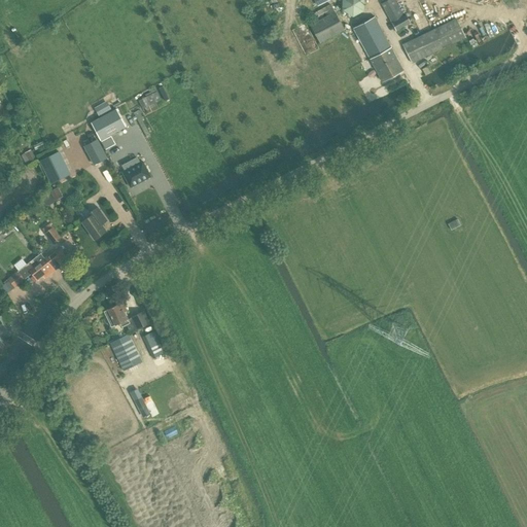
[(406,15),(403,16),(394,0),(387,0),(381,4),(396,31),(410,23),(406,15)]
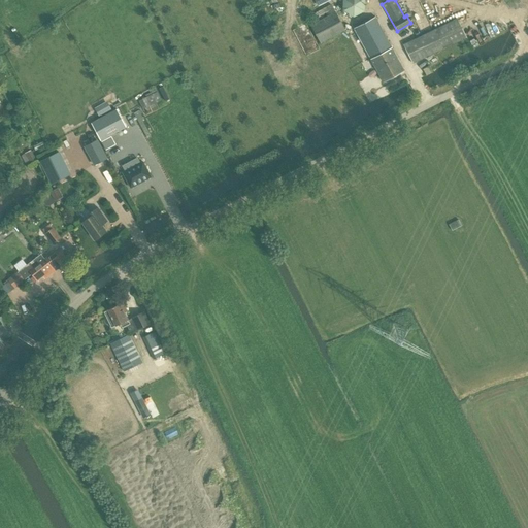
[(332,4),(309,17),(314,25),(311,26),(321,43),(345,30),(336,12),(332,4)]
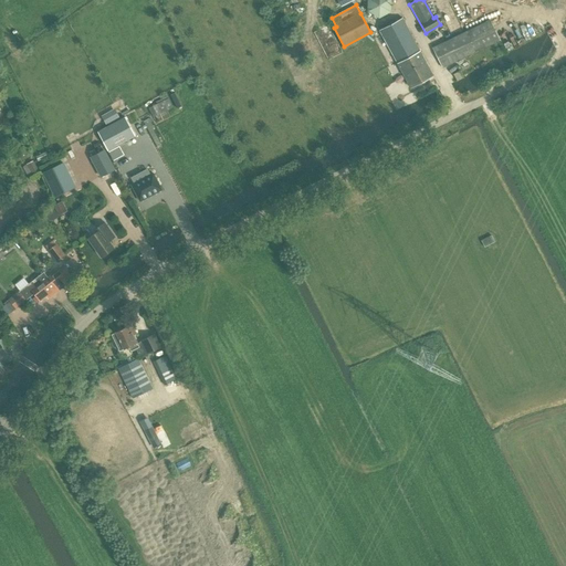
[(410,87),(433,75),(402,18),(379,30),(410,87)]
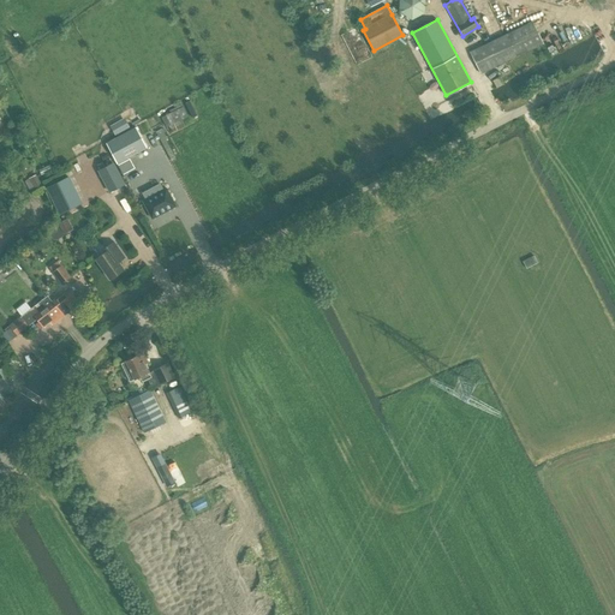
[(481,73),(542,43),(531,22),(470,52),(481,73)]
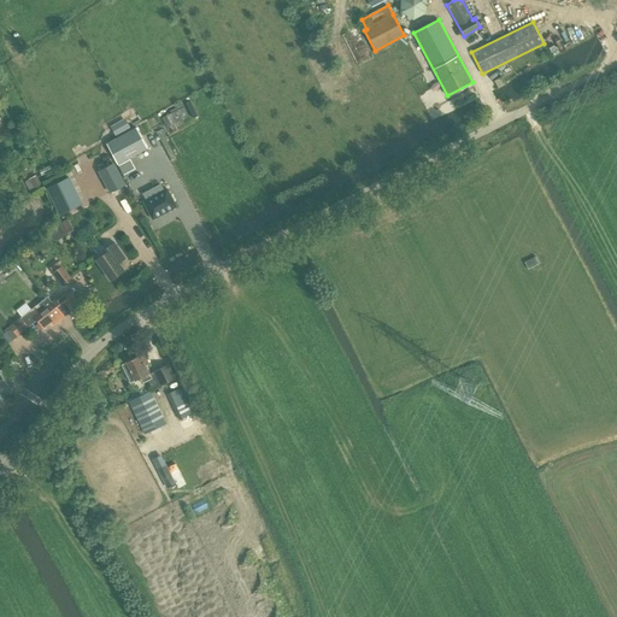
[(171,113),(162,118),(166,128),(182,121),(188,117),(183,107),(182,105),(170,112),(171,113)]
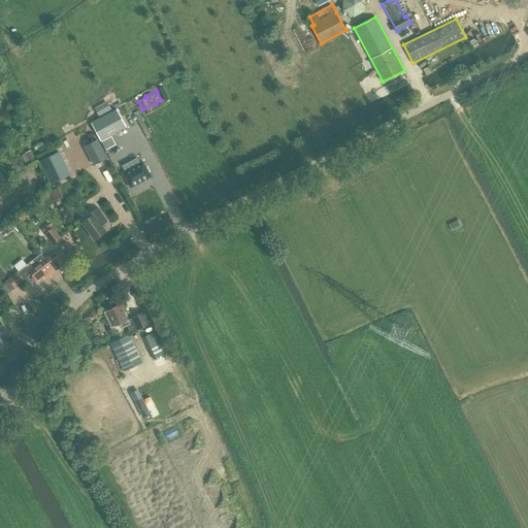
[(117,110),(92,124),(101,140),(126,127),(117,110)]
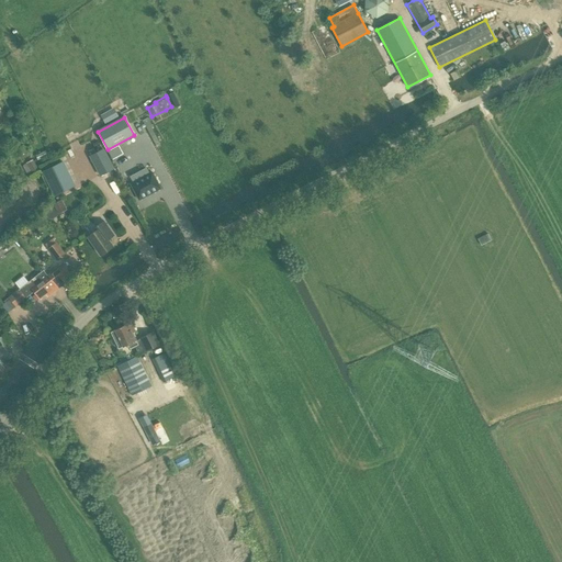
[(90,156),(100,176),(113,169),(103,149),(90,156)]
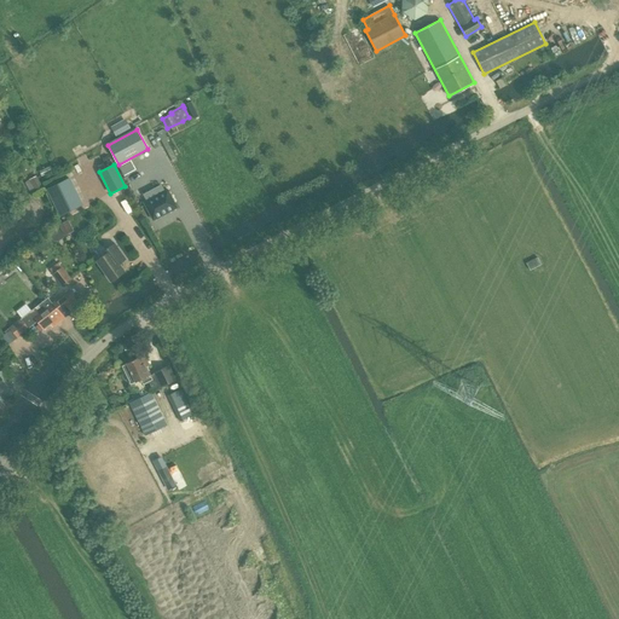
[(38,175),(27,181),(30,189),(41,184),(38,175)]
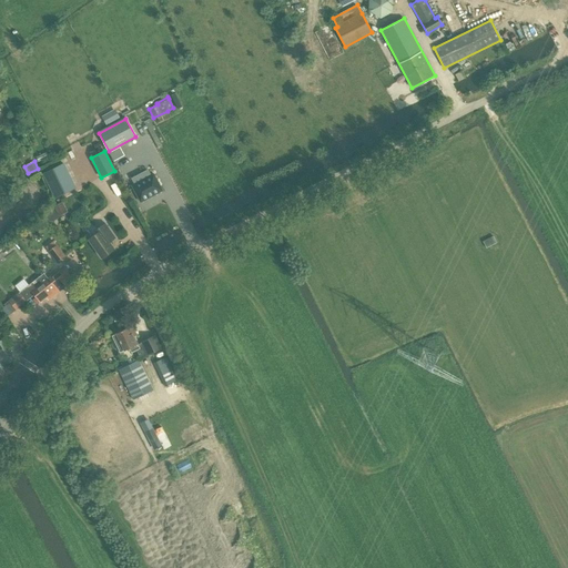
[(63,164),(43,173),(54,198),(74,188),(63,164)]
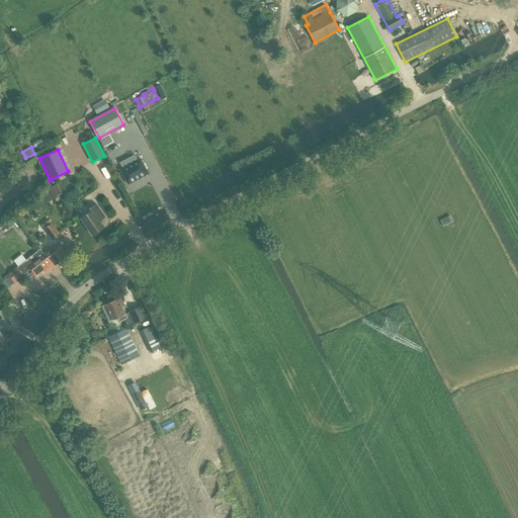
[(123,168),(120,169),(128,184),(148,174),(140,159),(137,161),(135,156),(120,163),(123,168)]
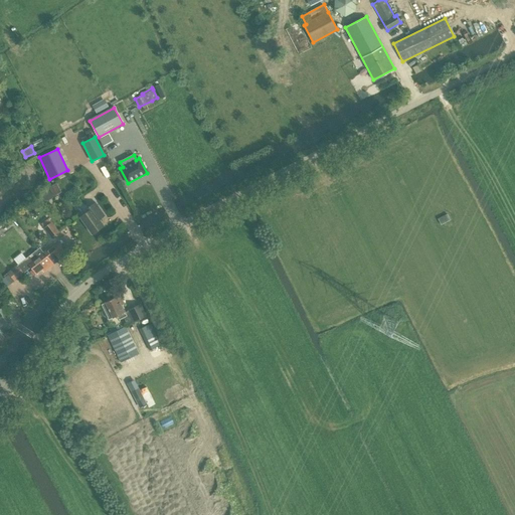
[(56,183),(51,186),(55,194),(60,191),(56,183)]
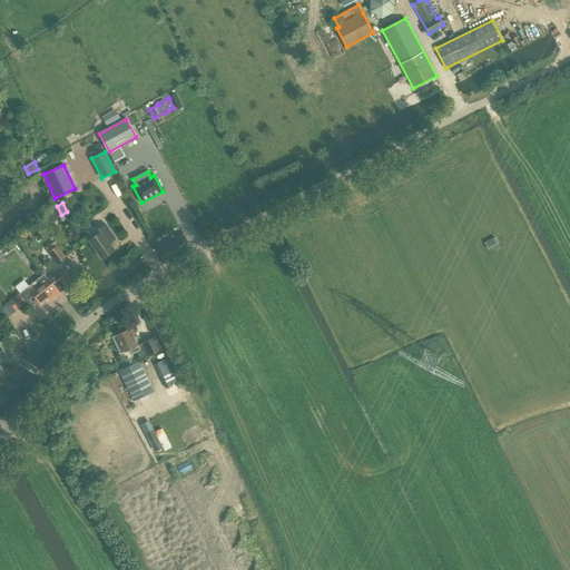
[(115,239),(112,237),(105,225),(97,231),(99,233),(89,241),(102,258),(114,251),(109,244),(115,239)]
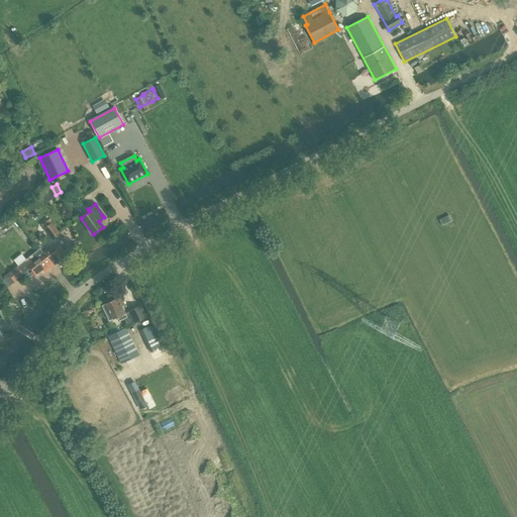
[(50,218),(42,224),(53,238),(61,232),(50,218)]
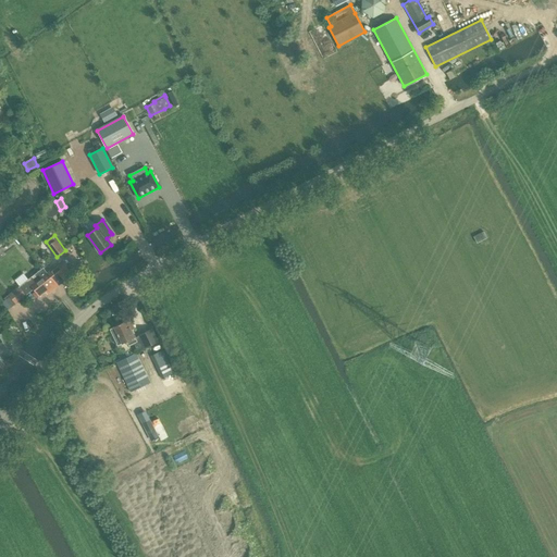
[(58,286),(73,273),(63,260),(47,273),(58,286)]
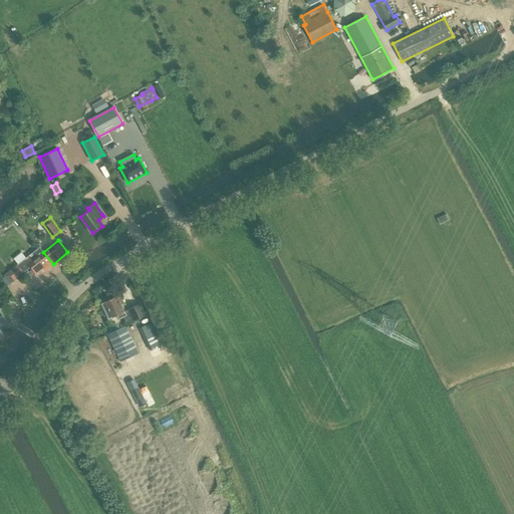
[(39,248),(18,265),(24,272),(31,267),(36,273),(42,269),(44,271),(53,264),(43,252),(39,248)]
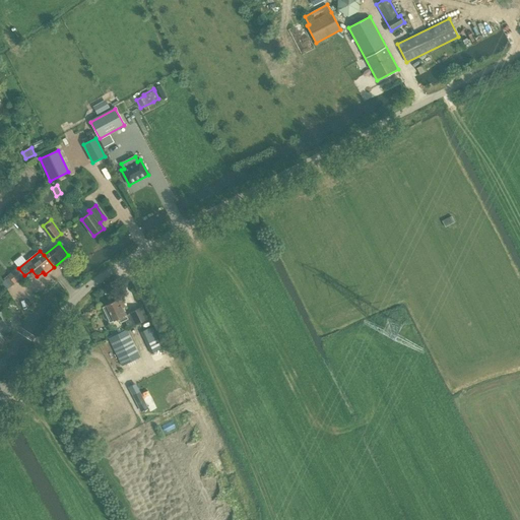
[(10,286),(14,283),(24,275),(18,267),(4,278),(10,286)]
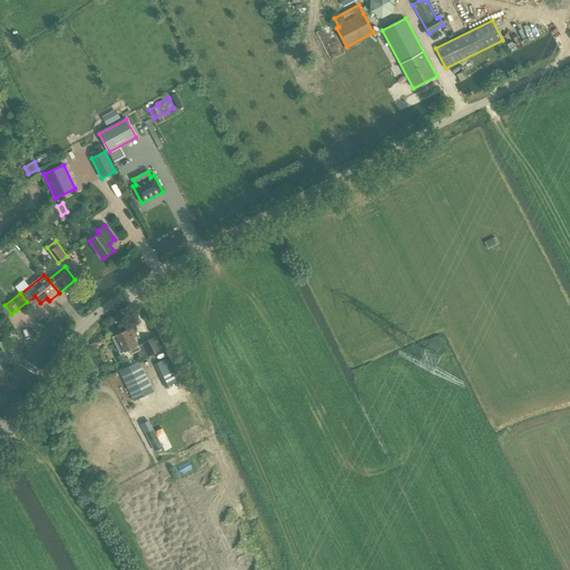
[(135,337),(137,336),(133,326),(117,334),(120,342),(116,344),(120,354),(133,347),(135,352),(140,350),(135,337)]
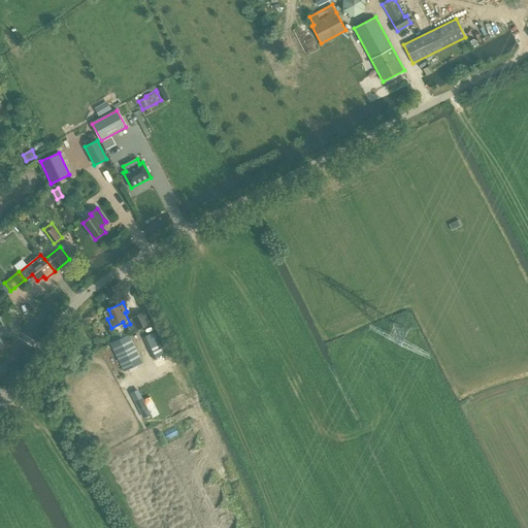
[(137,330),(150,324),(144,312),(131,319),(137,330)]
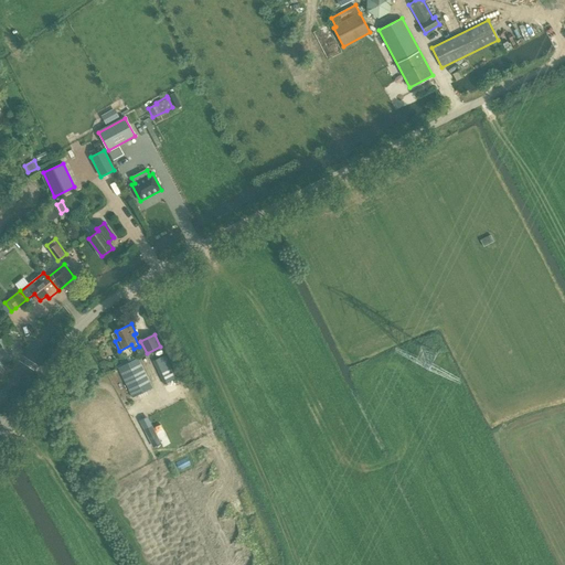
[(2,366),(11,360),(2,349),(0,350),(0,377),(0,379),(7,373),(2,366)]
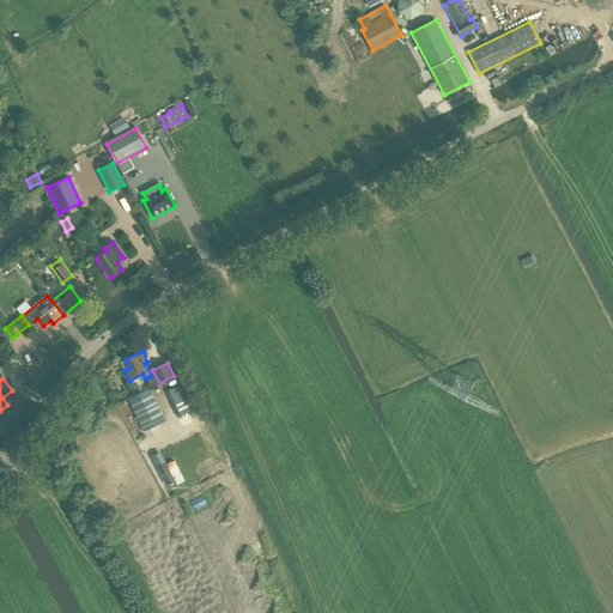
[(178,417),(192,411),(178,384),(165,392),(178,417)]
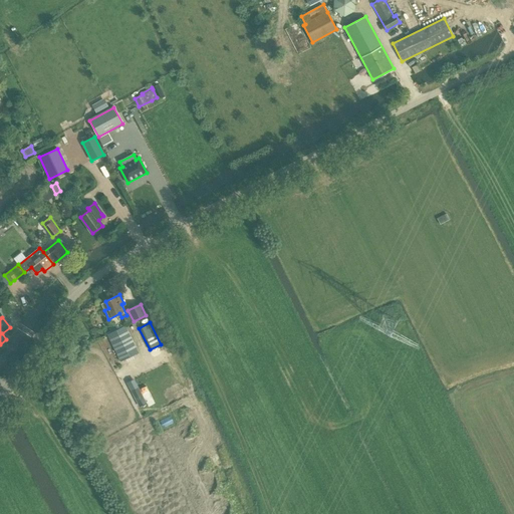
[(120,361),(139,353),(125,325),(107,334),(120,361)]
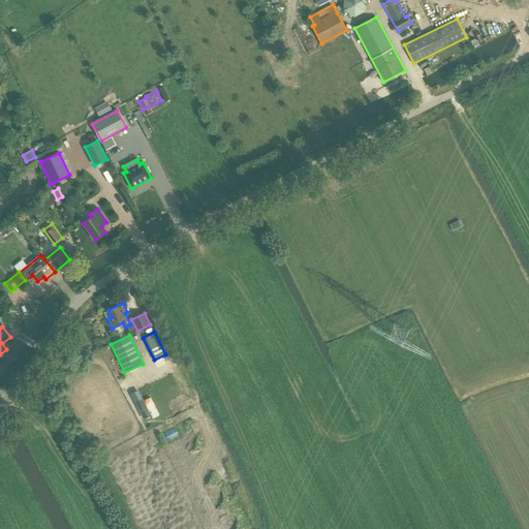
[(143,399),(137,402),(143,411),(148,408),(143,399)]
